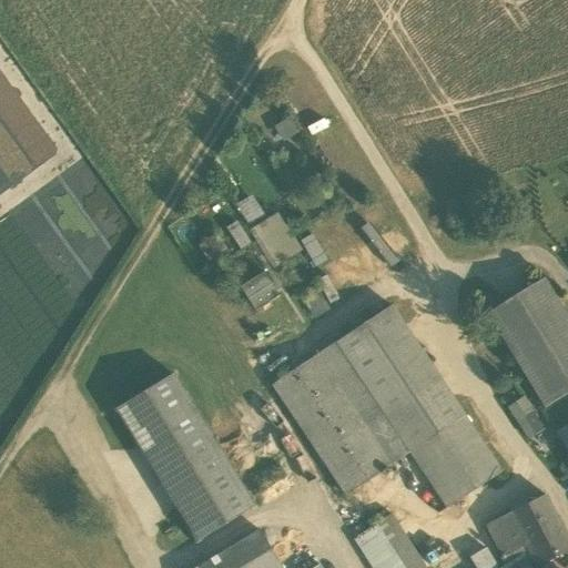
[(288,120),(274,129),(282,142),(297,133),(288,120)]
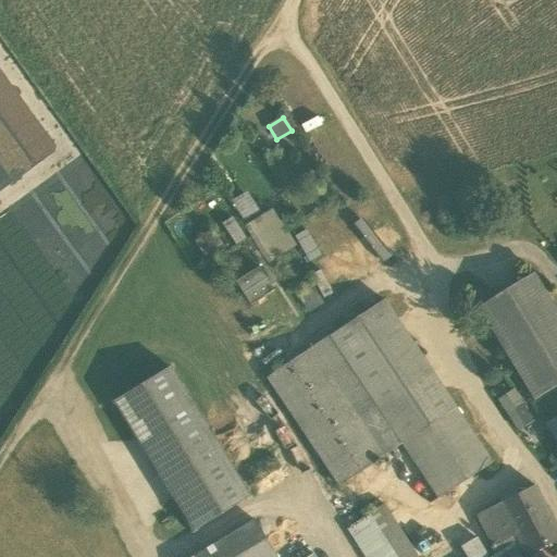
[(246,225),(247,224),(260,215),(246,193),(231,201),(246,225)]
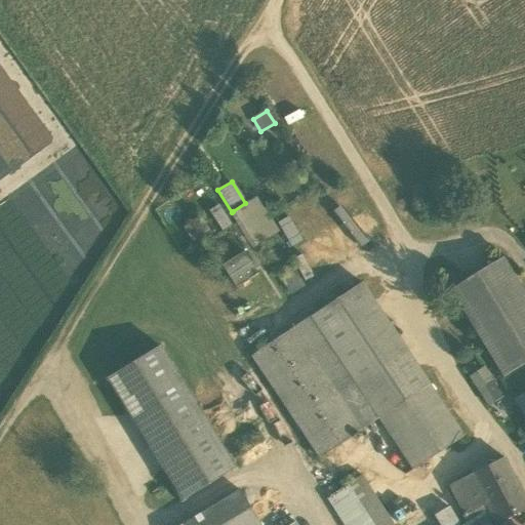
[(233,211),(254,246),(277,232),(255,197),(245,203),(233,211)]
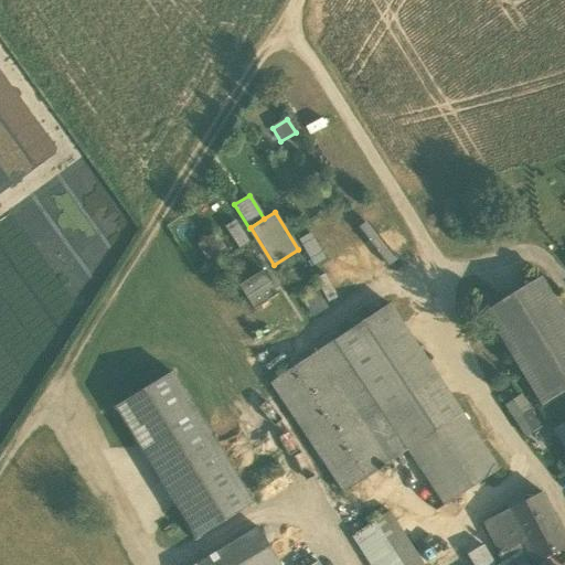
[(235,222),(225,227),(238,248),(247,242),(235,222)]
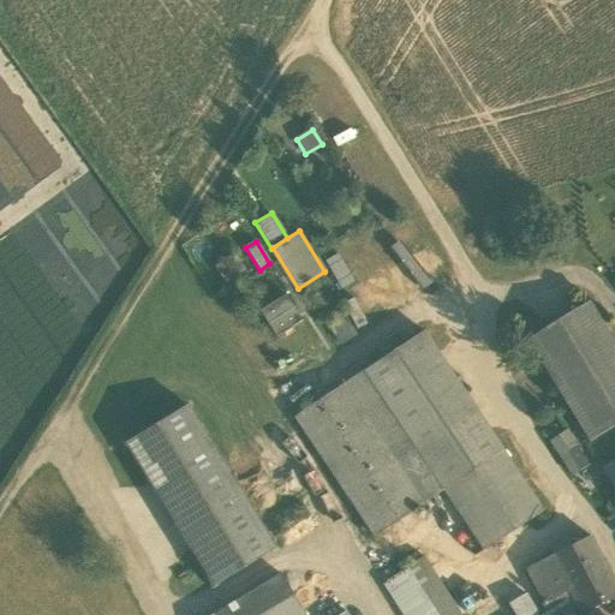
[(234,255),(215,267),(225,284),(245,272),(234,255)]
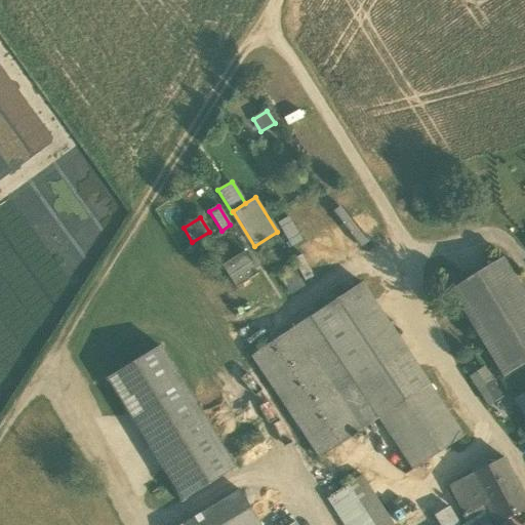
[(289,217),(277,224),(290,248),(303,242),(289,217)]
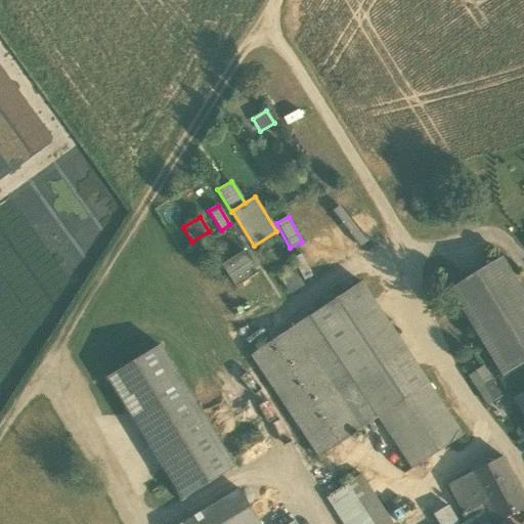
[(257,274),(243,251),(221,264),(235,288),(257,274)]
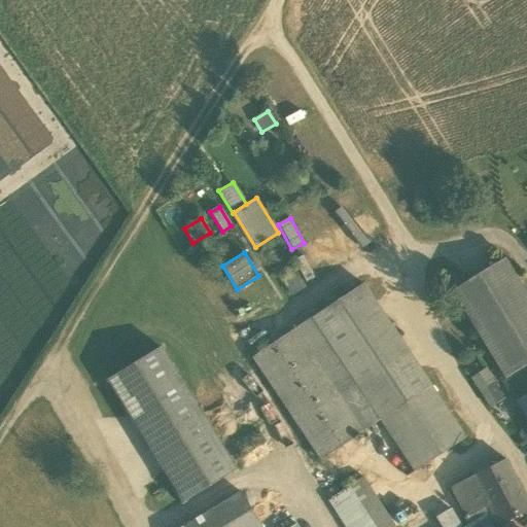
[(452,291),(505,379),(526,365),(526,295),(504,259),(452,291)]
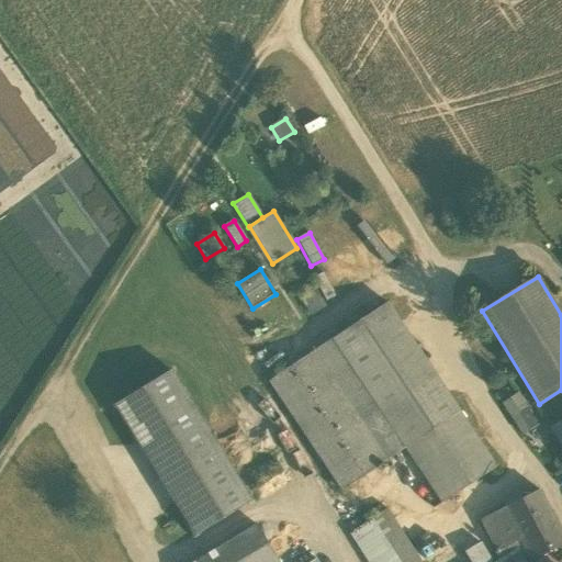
[(299,301),(310,317),(326,306),(315,290),(299,301)]
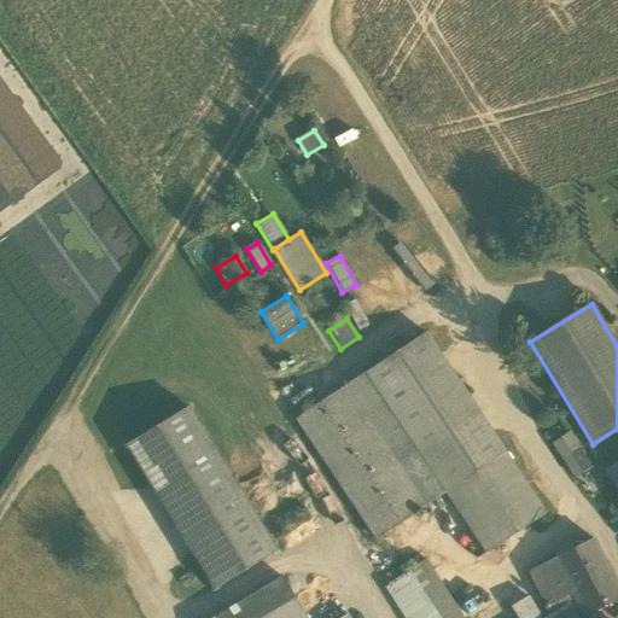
[(426,333),(366,373),(445,494),(506,454),(426,333)]
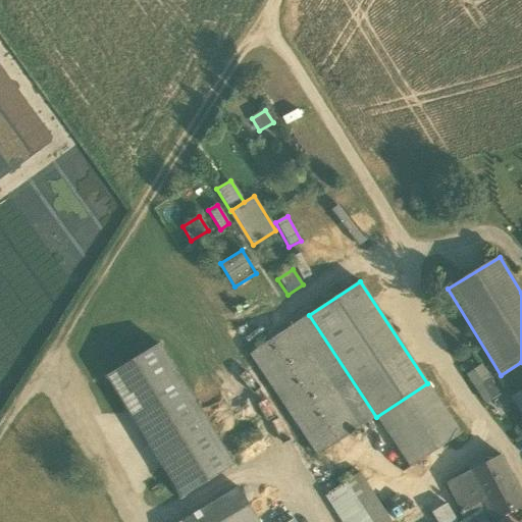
[(309,315),(292,326),(360,428),(376,417),(309,315)]
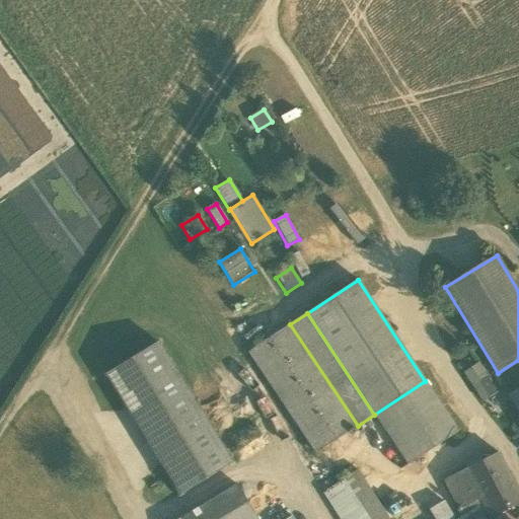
[(315,454),(358,426),(290,324),(248,353),(315,454)]
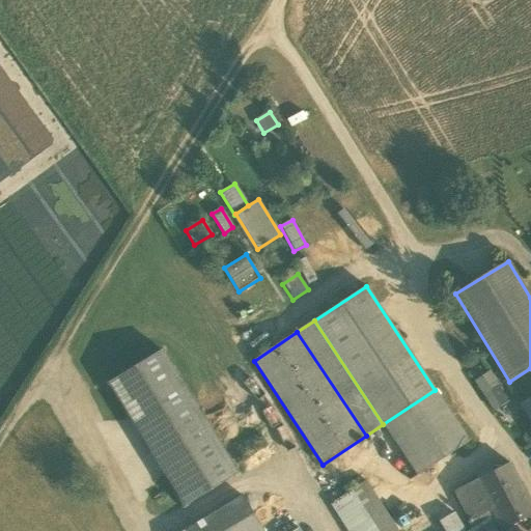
[(108,384),(185,507),(238,475),(161,351),(108,384)]
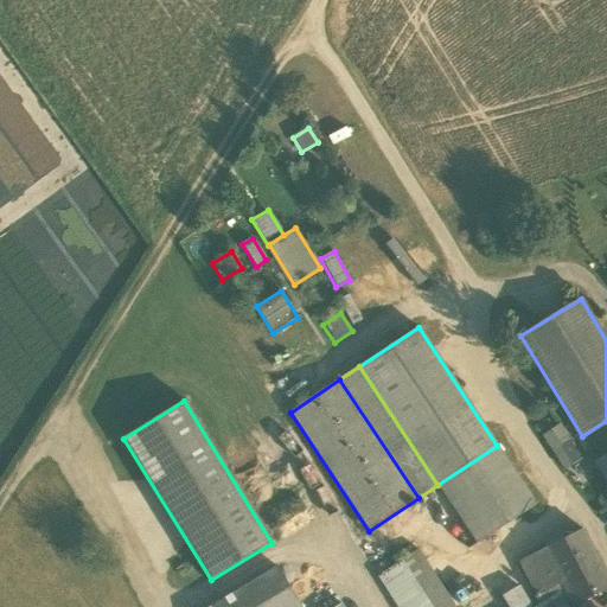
[(562,471),(580,460),(558,426),(541,436),(562,471)]
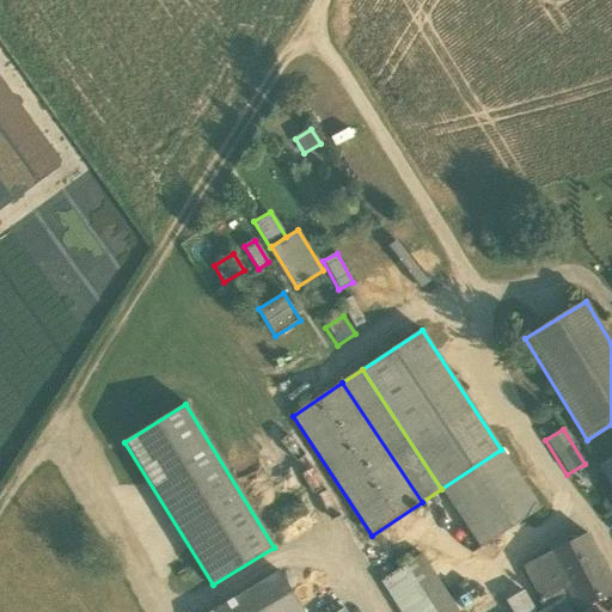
[(540,509),(501,450),(441,489),(481,549),(540,509)]
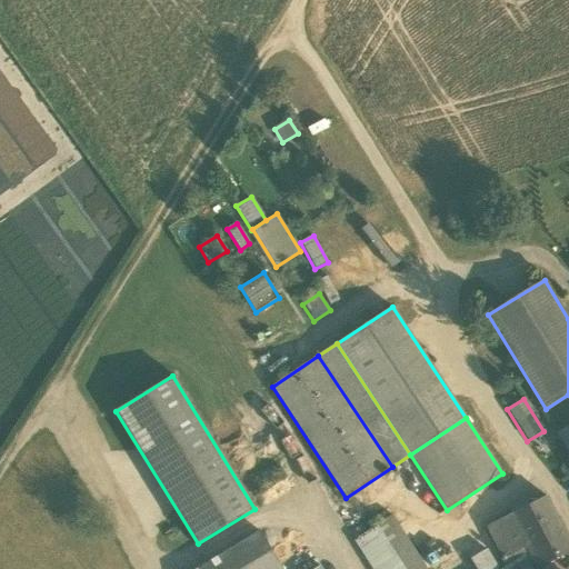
[(568,427),(558,435),(568,452),(568,427)]
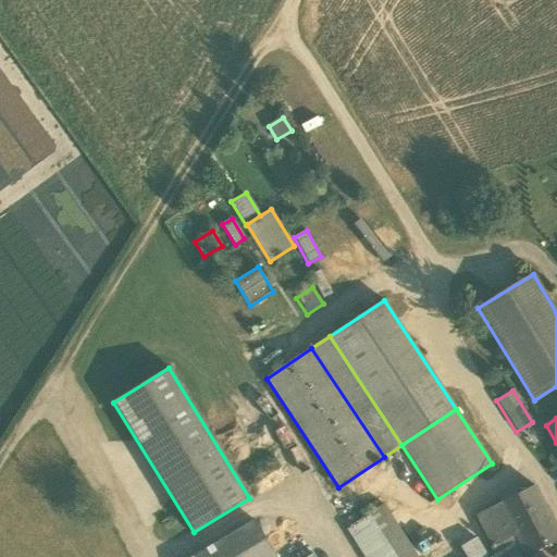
[(556,530),(534,486),(499,504),(521,547),(525,556),(527,556),(556,541),(556,530)]
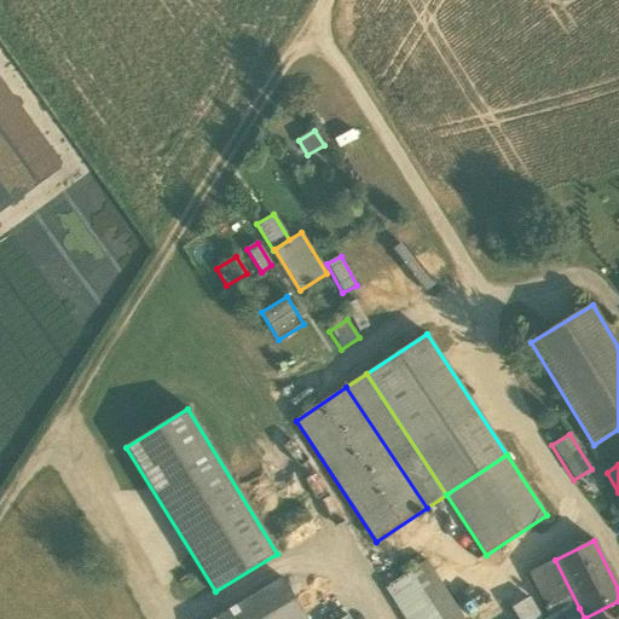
[(463,618),(426,560),(386,589),(404,618),(463,618)]
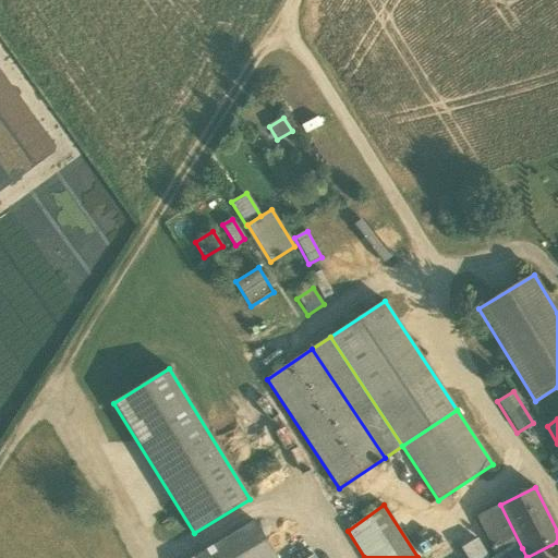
[(517,552),(522,548),(500,505),(488,511),(509,550),(514,547),(517,552)]
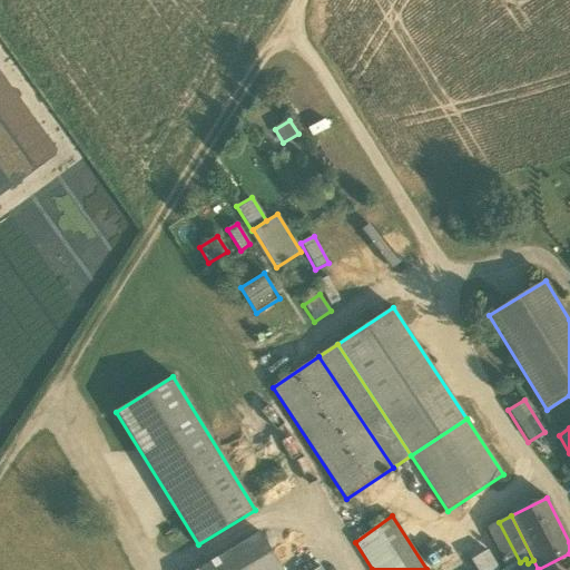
[(503,561),(508,569),(520,562),(499,522),(487,529),(503,561)]
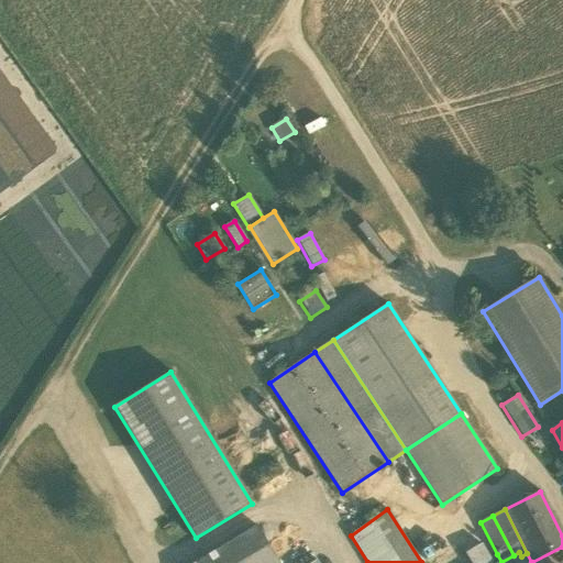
[(278,562),(256,526),(195,562),(278,562)]
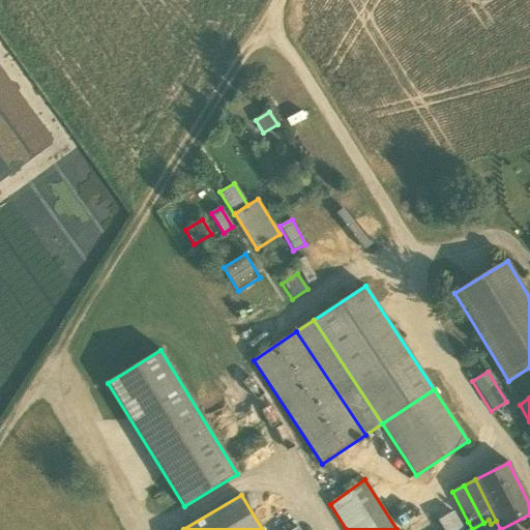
[(437,521),(442,529),(465,529),(453,511),(437,521)]
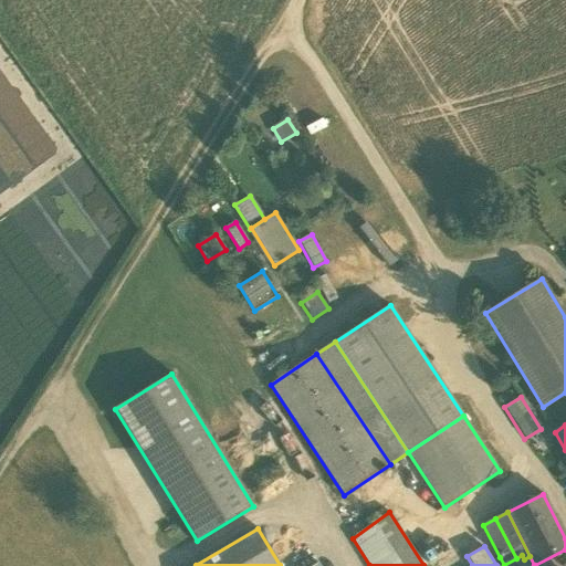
[(553,565),(551,563),(545,565),(527,565),(524,559),(522,555),(516,558),(504,565),(553,565)]
